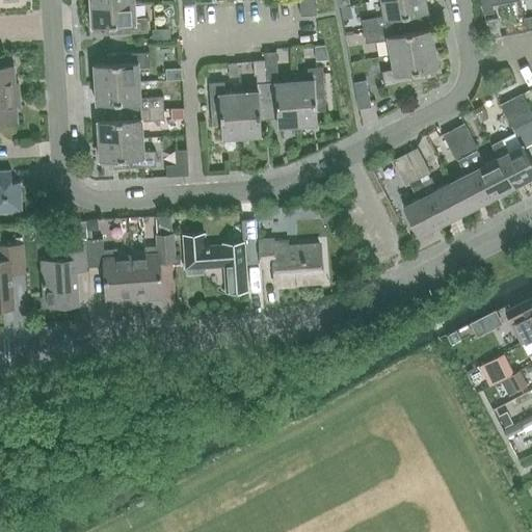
[(315,0),(299,0),(300,16),(317,14),(315,0)]
